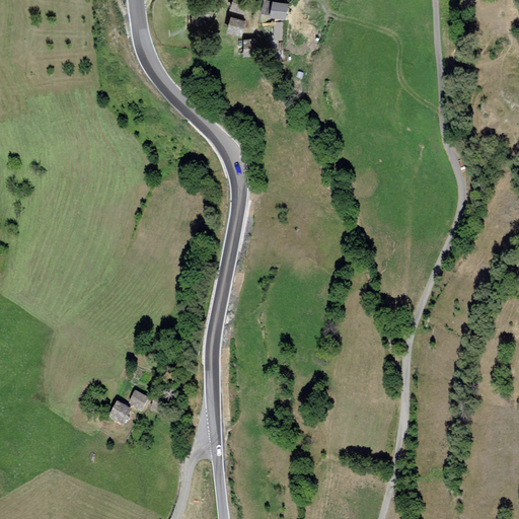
[(248,0),(246,0),(234,0),(231,9),(243,13),(248,0)]
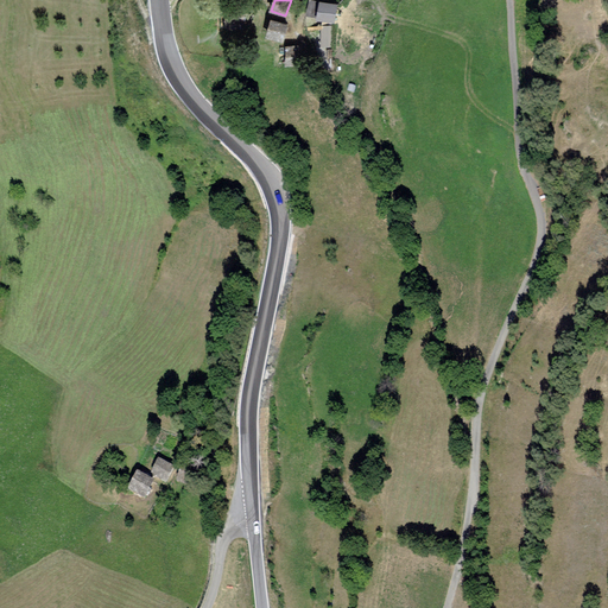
[(336,6),(310,1),(308,16),(333,20),(336,6)]
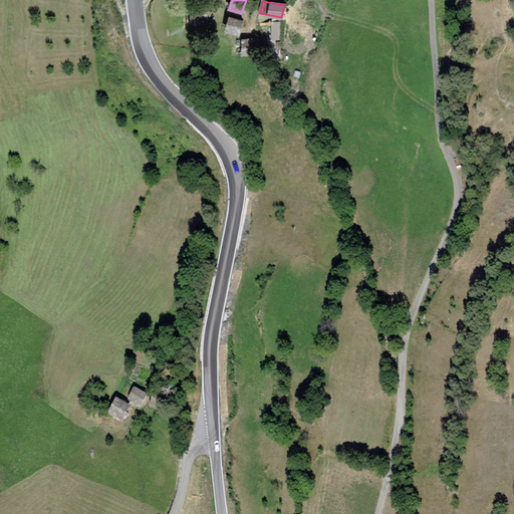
[(241,22),(229,19),(226,31),(238,34),(241,22)]
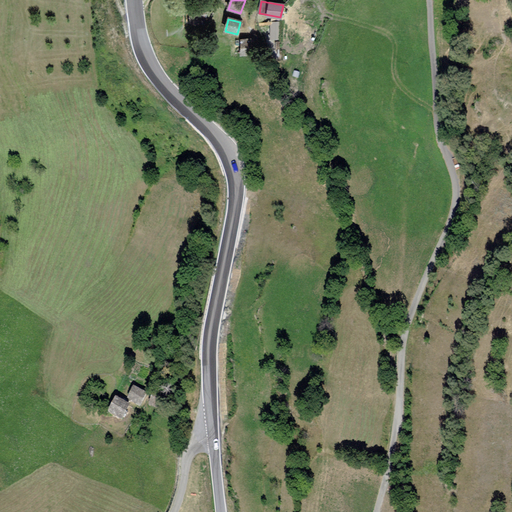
[(279,23),(271,23),(270,39),(279,39),(279,23)]
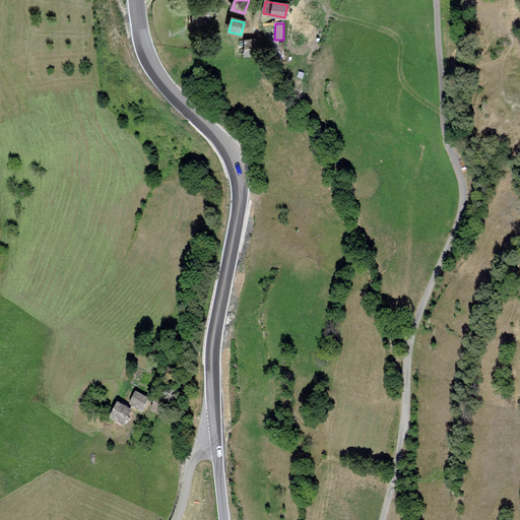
[(255,41),(245,41),(245,54),(256,54),(255,41)]
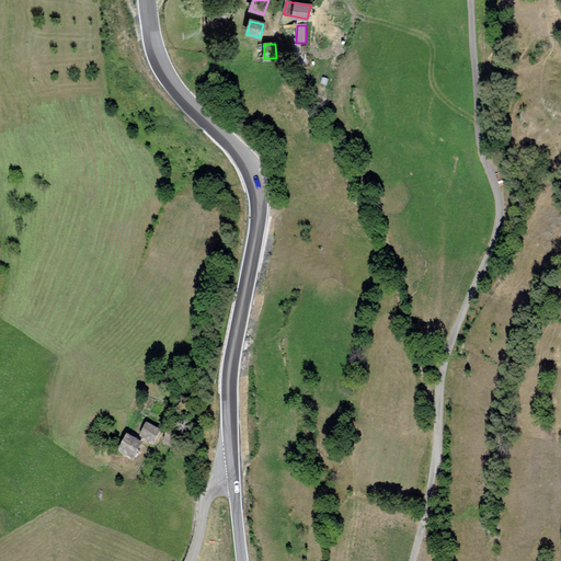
[(159,430),(147,424),(141,436),(153,442),(159,430)]
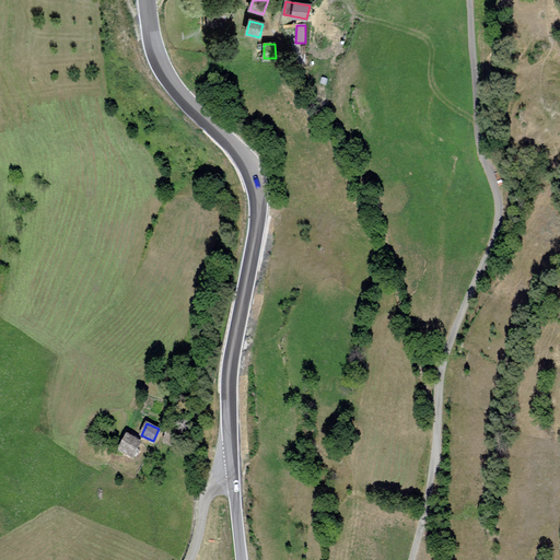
[(163,441),(175,446),(182,431),(168,427),(163,441)]
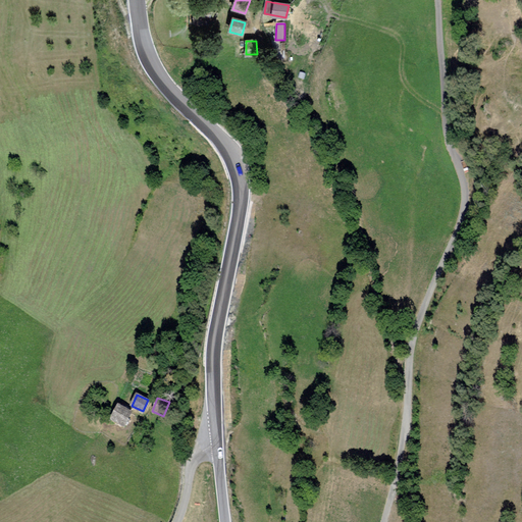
[(131,412),(118,406),(110,420),(123,426),(131,412)]
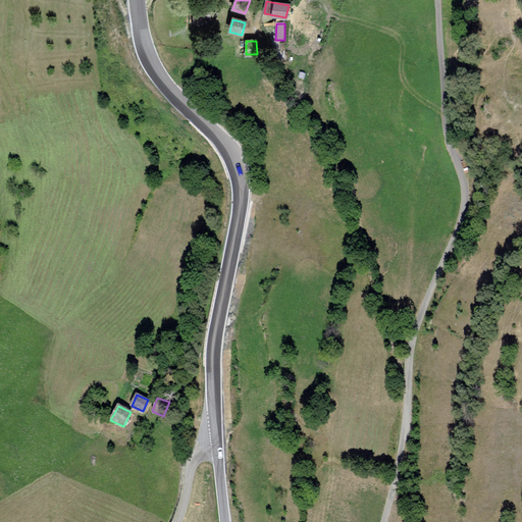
All buildings are outlined.
